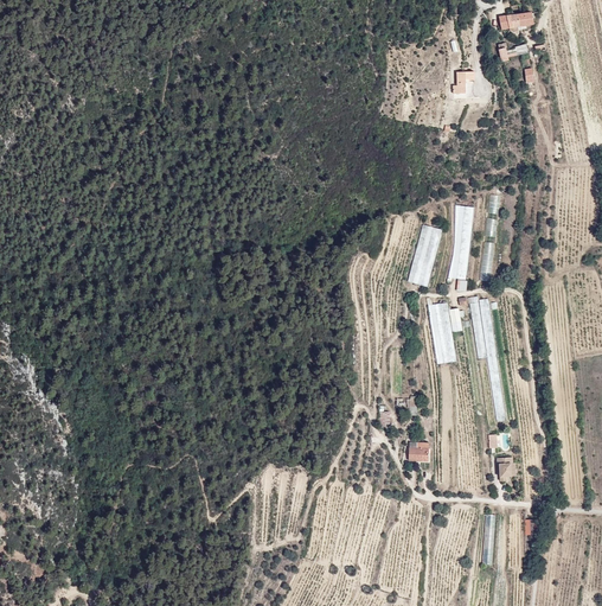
[(517,13),(518,24),(532,21),(530,11),(520,12),(517,13)]
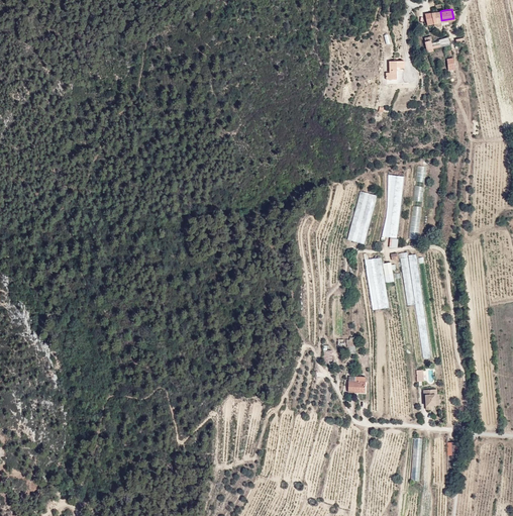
[(432,12),(434,21),(441,20),(440,11),(432,12)]
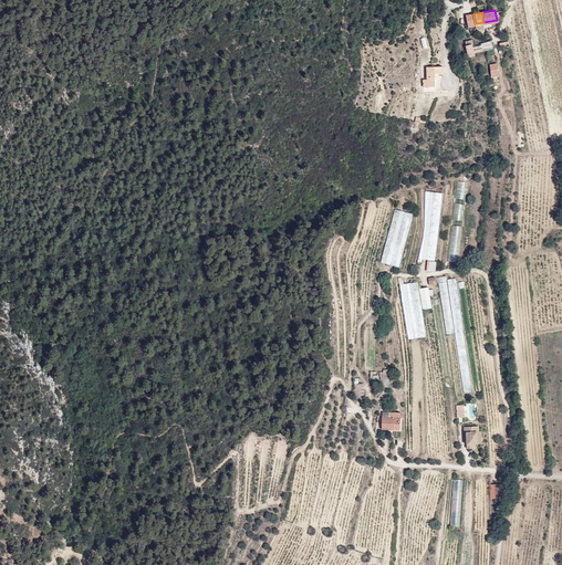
[(485,53),(491,51),(490,49),(496,46),(495,37),(482,41),(485,53)]
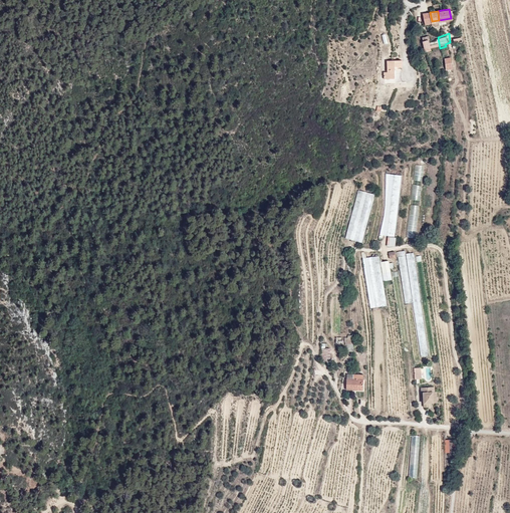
[(424,36),(428,52),(433,50),(430,42),(432,42),(430,35),(424,36)]
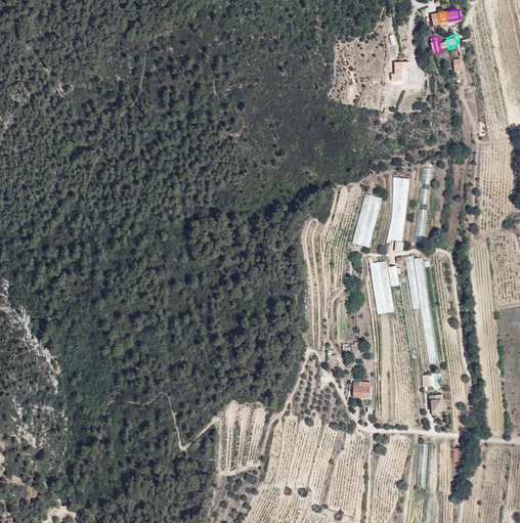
[(415,58),(397,60),(397,72),(394,72),(395,79),(406,78),(406,68),(416,67),(415,58)]
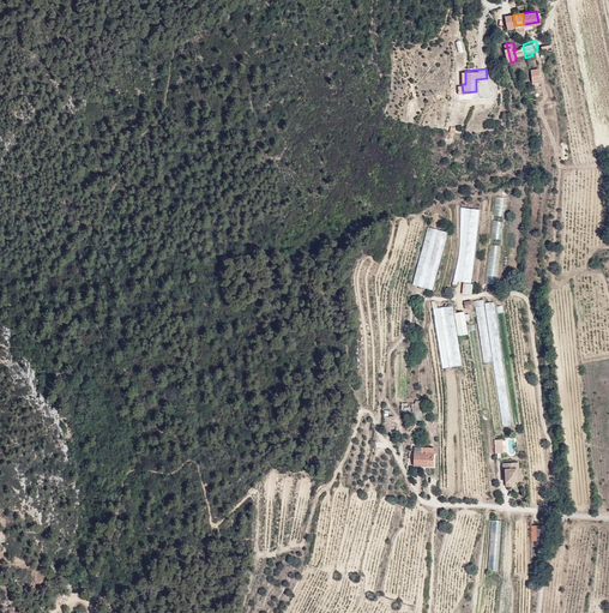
[(538,82),(544,80),(546,80),(542,68),(535,71),(536,74),(538,82)]
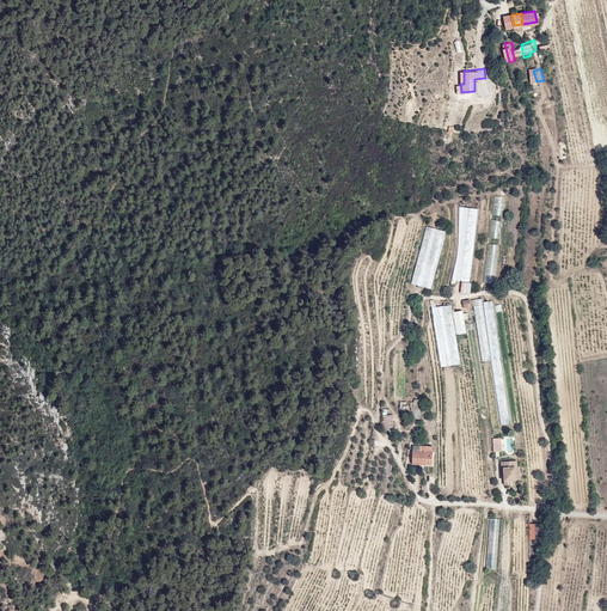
[(470,282),(477,209),(459,207),(451,280),(470,282)]
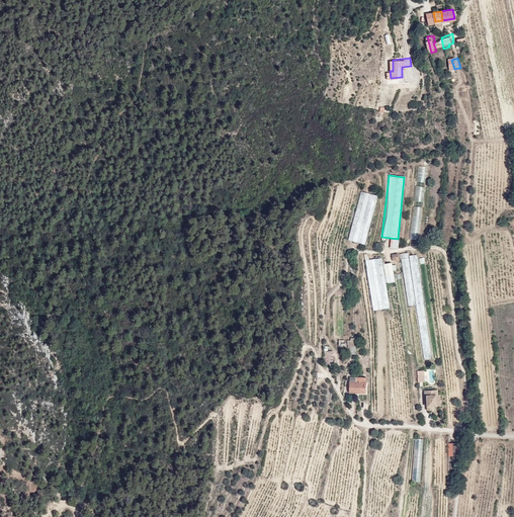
[(376,196),(360,192),(348,240),(364,244),(376,196)]
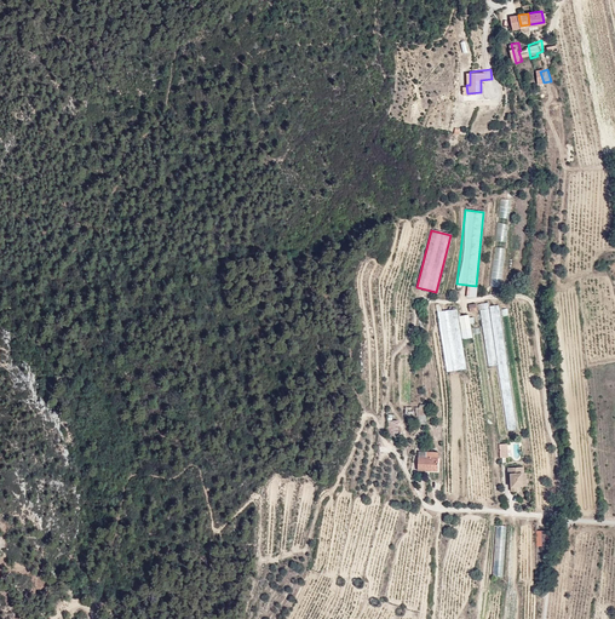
[(465,371),(455,311),(437,315),(447,374),(465,371)]
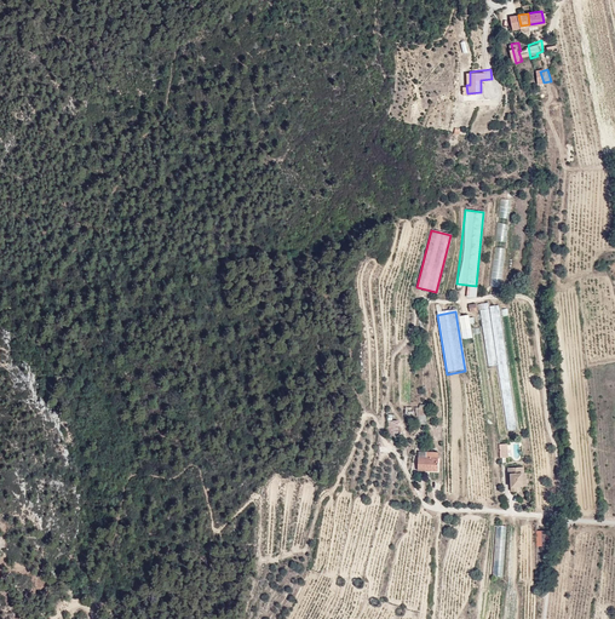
[(465,315),(466,338),(477,338),(475,314),(465,315)]
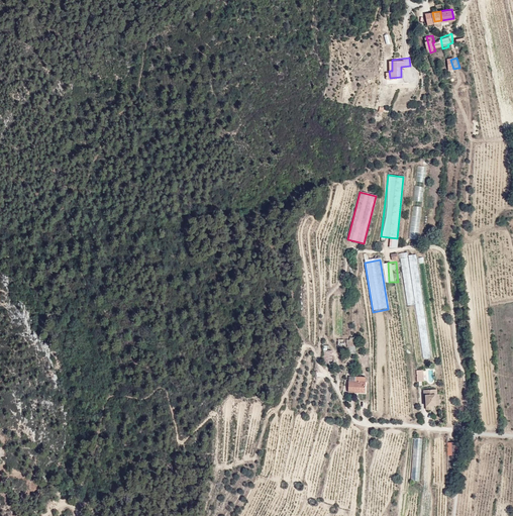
[(360,337),(350,337),(350,347),(353,347),(353,351),(360,351),(360,337)]
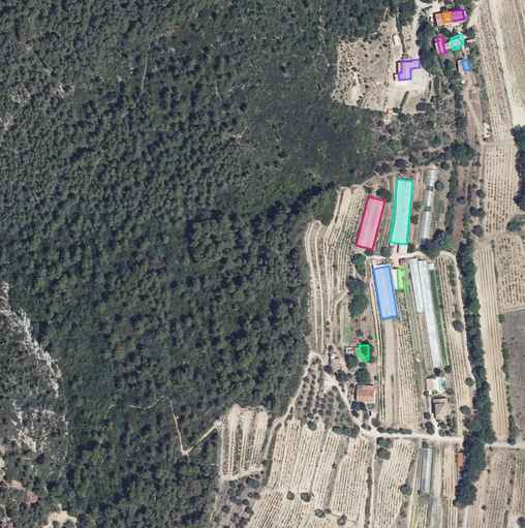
[(335,352),(335,370),(344,370),(344,358),(339,358),(339,352),(335,352)]
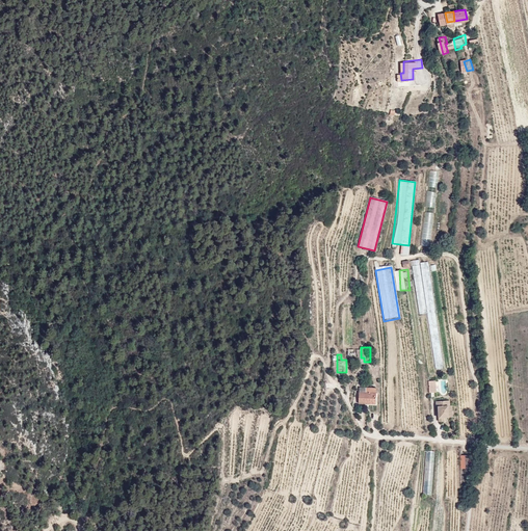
[(373,395),(375,379),(363,378),(363,383),(357,382),(355,394),(373,395)]
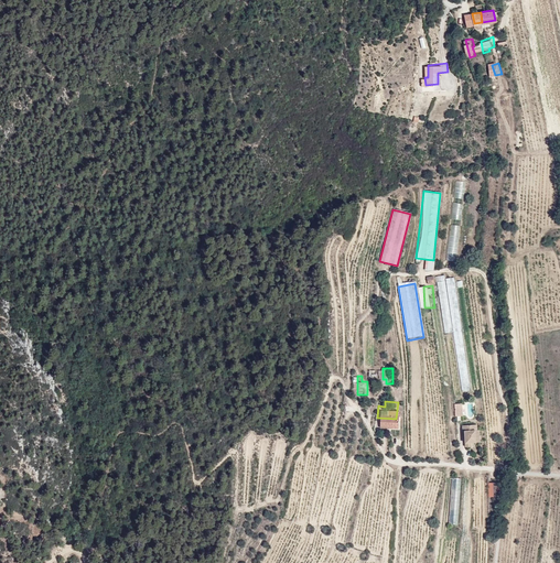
[(452,405),(454,419),(462,419),(461,405),(452,405)]
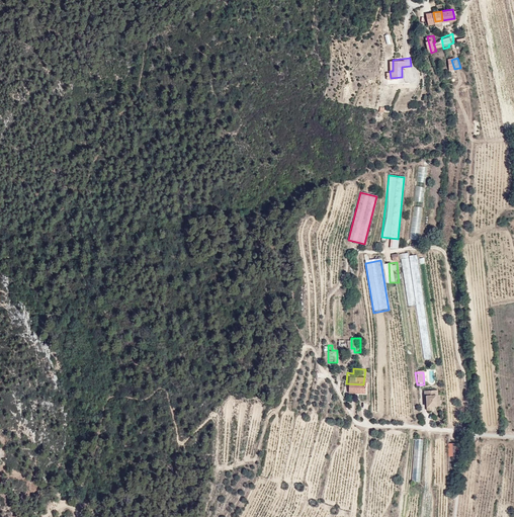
[(438,402),(437,397),(437,392),(424,393),(424,398),(425,399),(427,413),(433,413),(433,409),(436,408),(436,403),(438,402)]
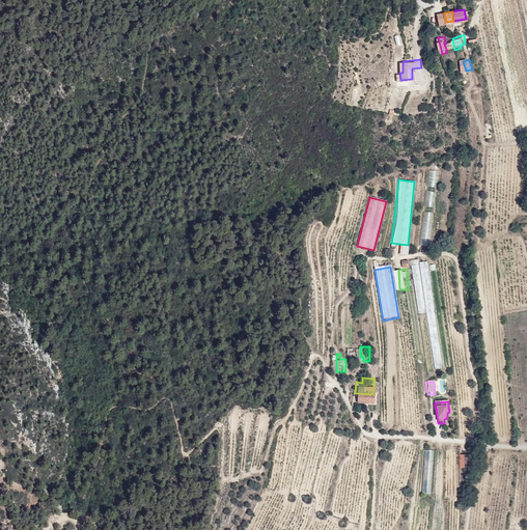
[(436,493),(438,449),(428,449),(427,493),(436,493)]
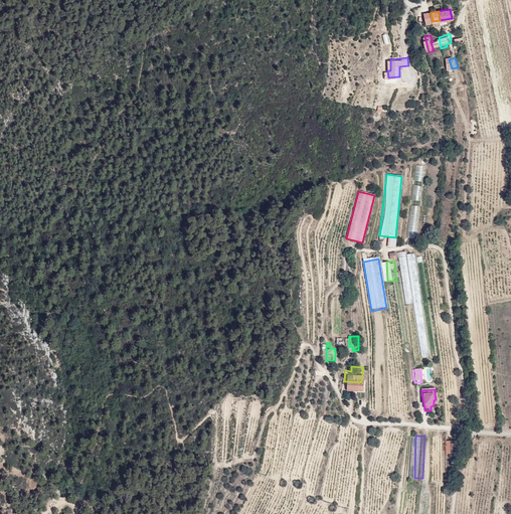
[(441,440),(443,453),(455,452),(453,438),(441,440)]
